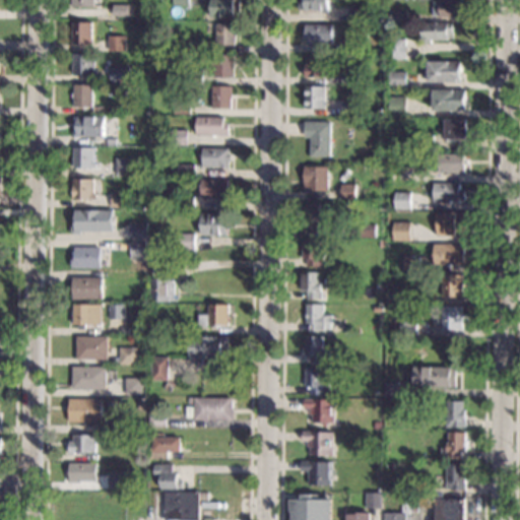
[(240,0),(240,18),(212,17),(212,0),(240,0)]
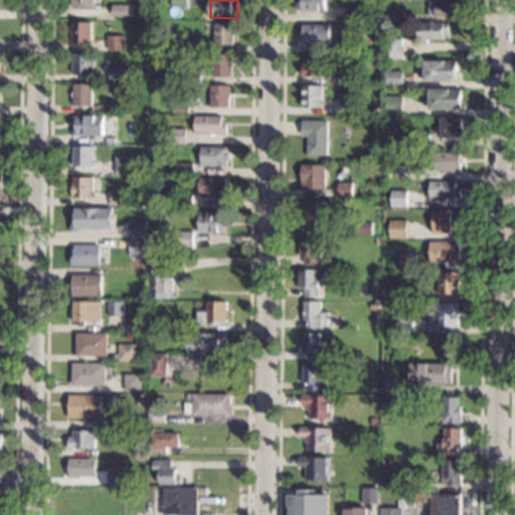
[(326,0),(326,11),(298,10),(298,0),(326,0)]
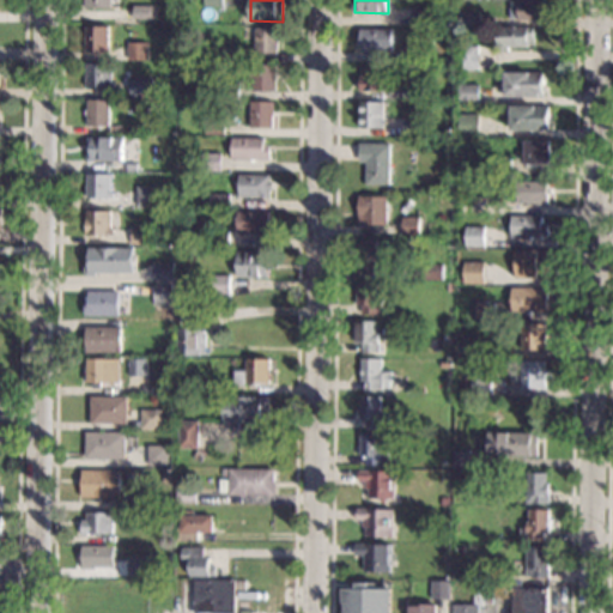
[(546,2),(545,5),(551,6),(551,17),(545,17),(544,20),(510,19),(510,1),(546,2)]
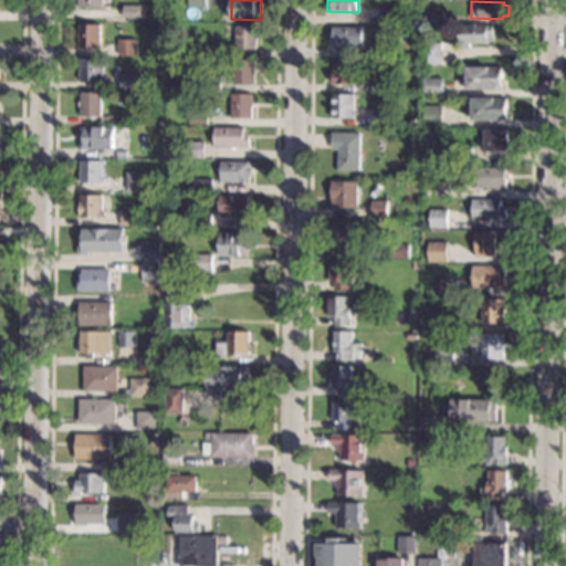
[(145,18),(123,18),(124,4),(145,6),(145,18)]
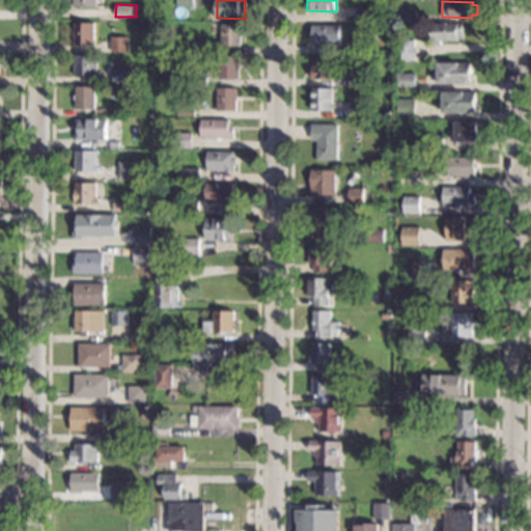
[(416,23),(399,23),(399,12),(416,12),(416,23)]
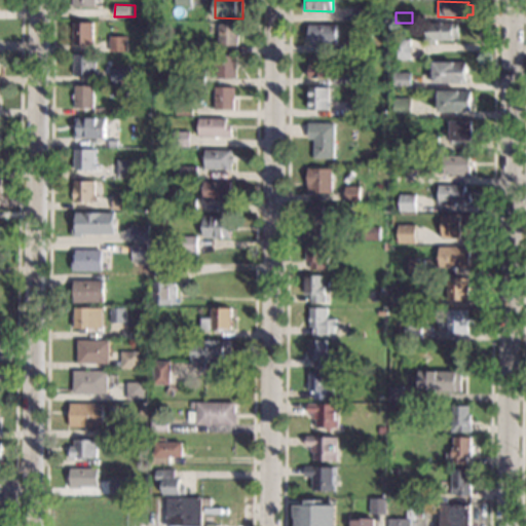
[(92,44),(74,44),(73,23),(92,23),(92,44)]
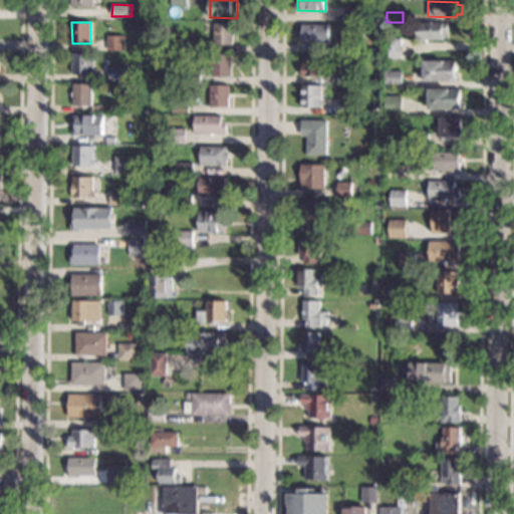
[(448,38),(444,38),(444,40),(418,40),(419,23),(449,24),(448,38)]
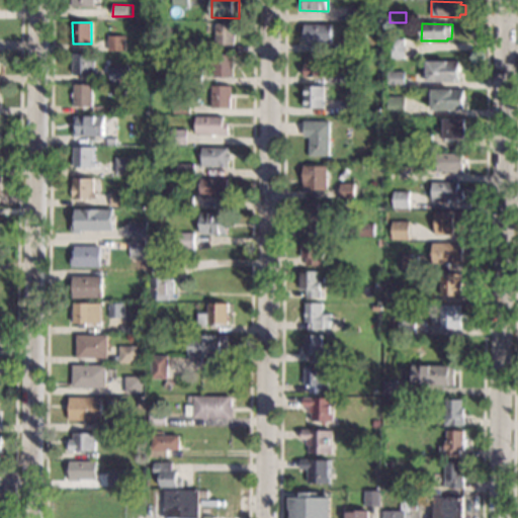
[(237,24),(236,36),(235,36),(235,45),(216,45),(217,24),(237,24)]
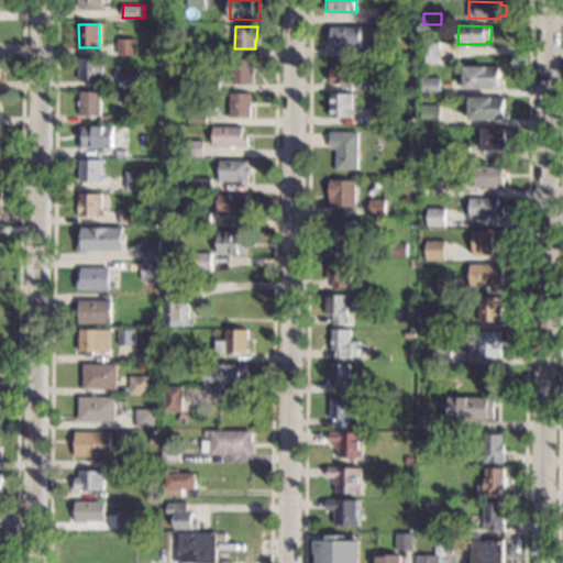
[(361,28),(360,46),(343,46),(343,48),(331,47),(331,26),(361,28)]
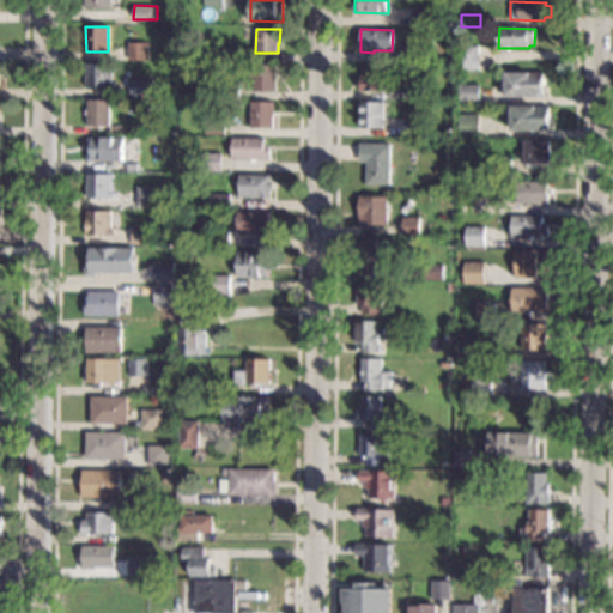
[(149,60),(128,60),(128,42),(149,43),(149,60)]
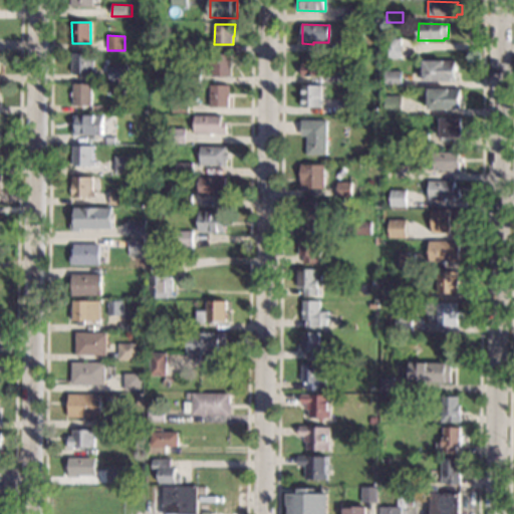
[(402,39),(402,58),(384,57),(384,38),(402,39)]
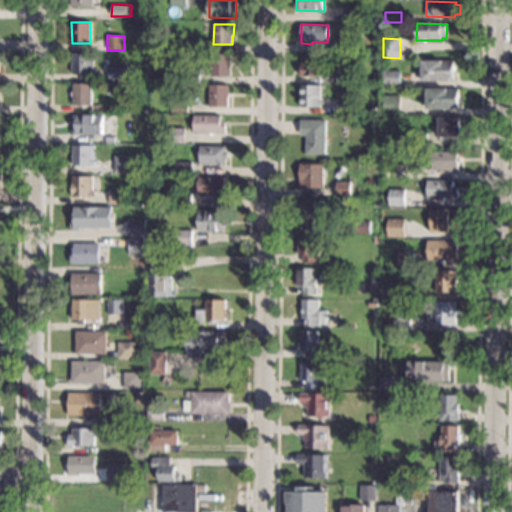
[(203,41),(203,52),(187,51),(187,40),(203,41)]
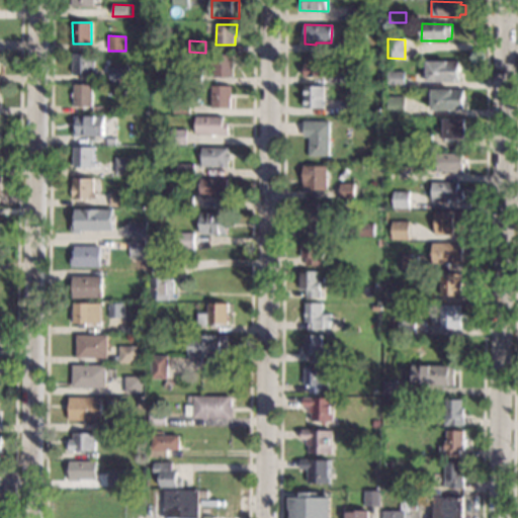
[(94,70),(97,70),(97,75),(73,75),(73,53),(94,54),(94,70)]
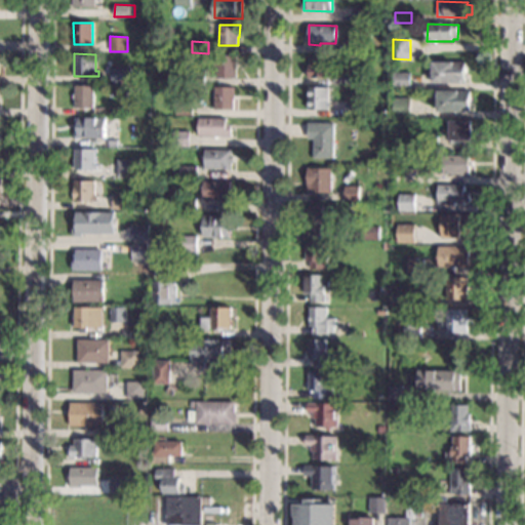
[(237,56),(237,79),(215,78),(216,68),(209,68),(210,55),(237,56)]
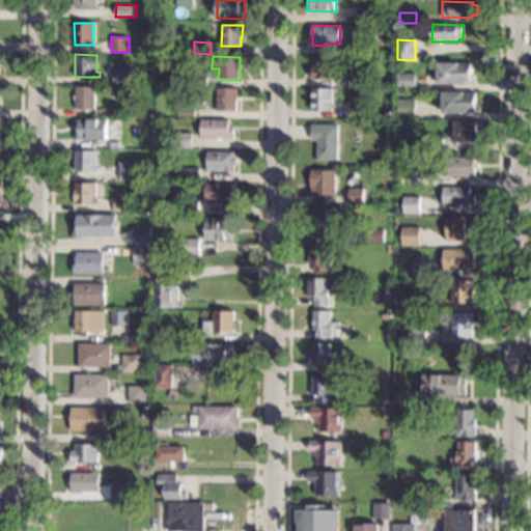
[(333,79),(312,79),(312,66),(314,66),(315,57),(333,57),(333,79)]
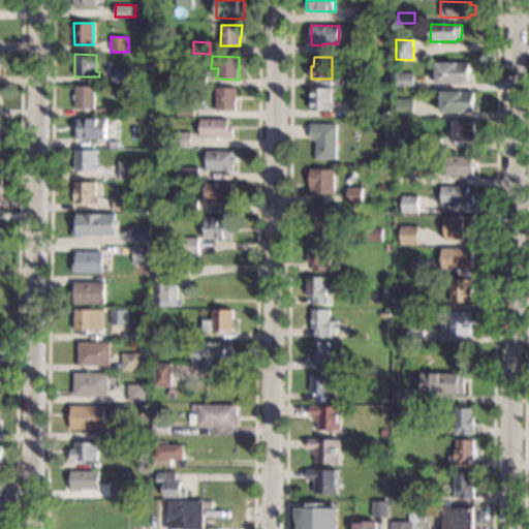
[(468,83),(436,83),(436,63),(468,63),(468,83)]
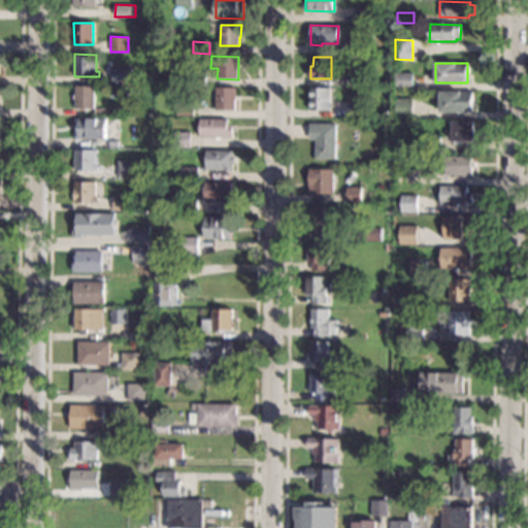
[(131,85),(112,84),(112,68),(131,68),(131,85)]
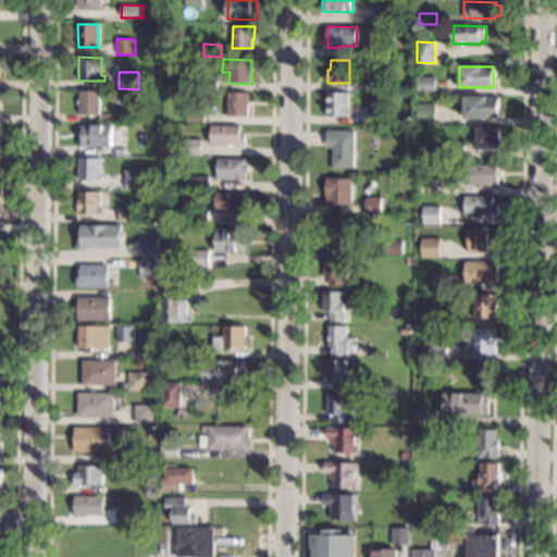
[(218,89),(199,89),(199,76),(218,76),(218,89)]
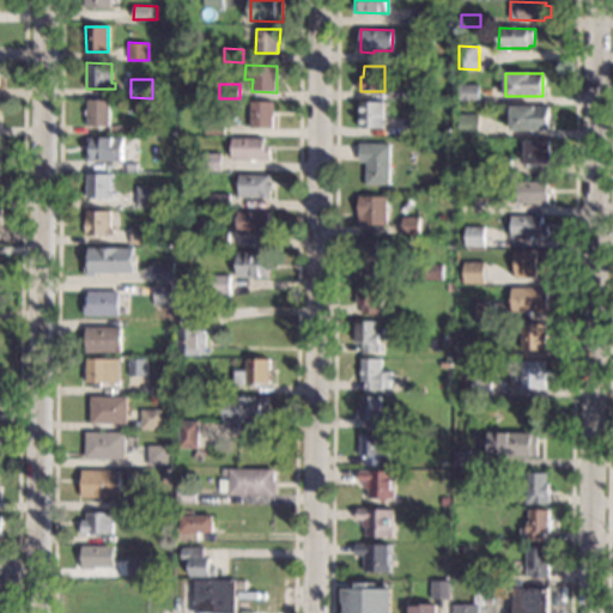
[(479,85),(478,102),(459,102),(459,84),(479,85)]
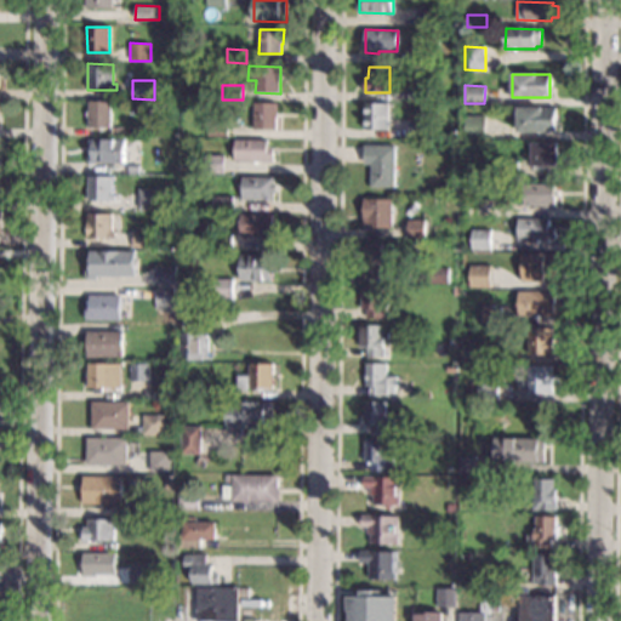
[(112,127),(89,127),(89,101),(112,101),(112,127)]
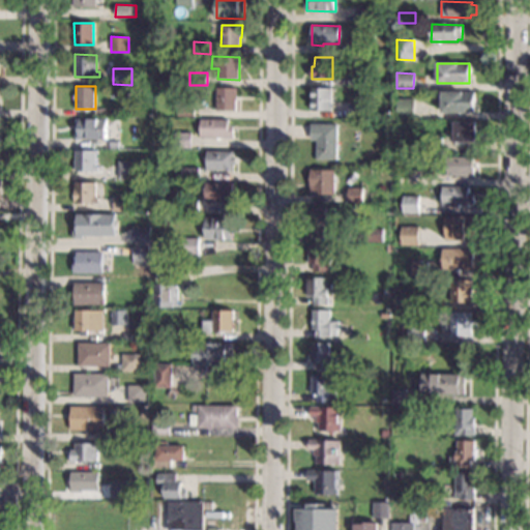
[(237,100),(236,100),(236,111),(217,111),(217,88),(237,88),(237,100)]
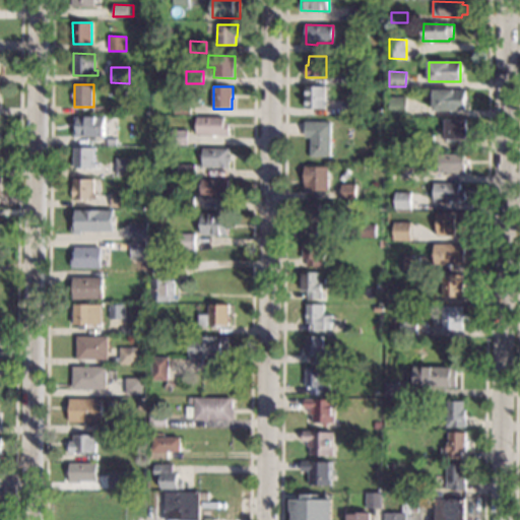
[(325,109),(306,108),(306,87),(325,87),(325,109)]
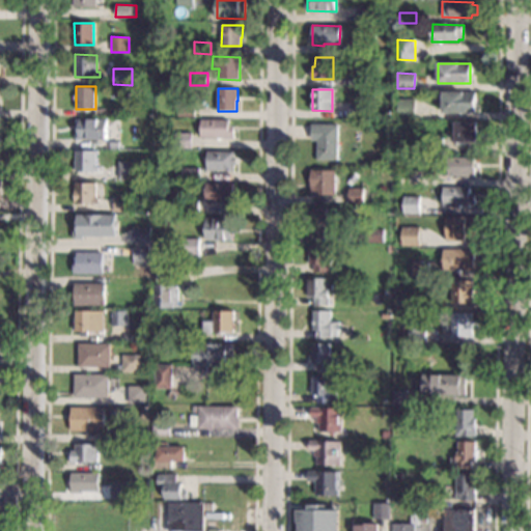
[(475,107),(472,107),(473,112),(443,113),(443,92),(475,92),(475,107)]
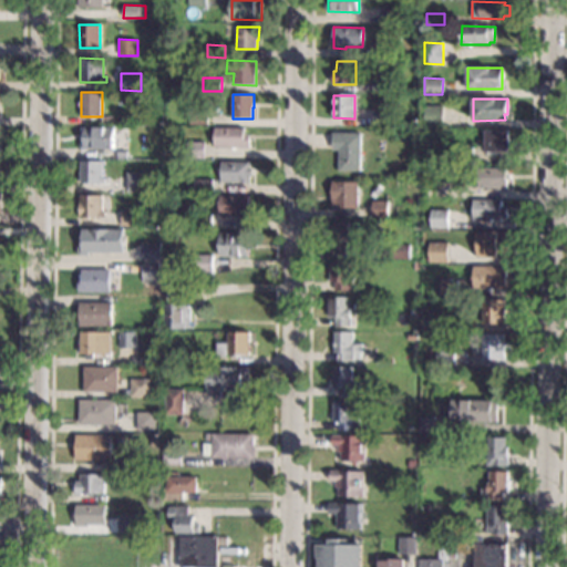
[(442,125),(424,125),(424,106),(442,106),(442,125)]
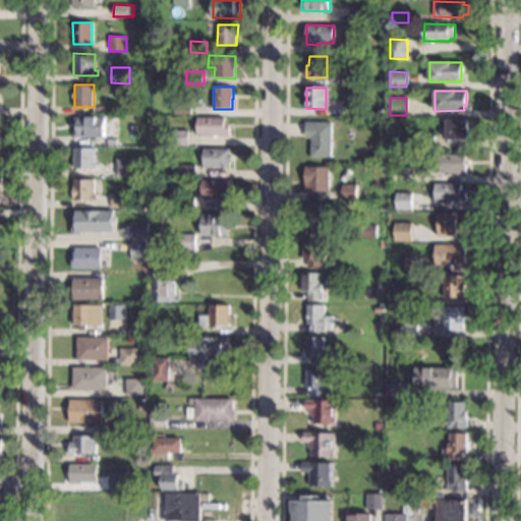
[(191,115),(175,115),(176,100),(191,100),(191,115)]
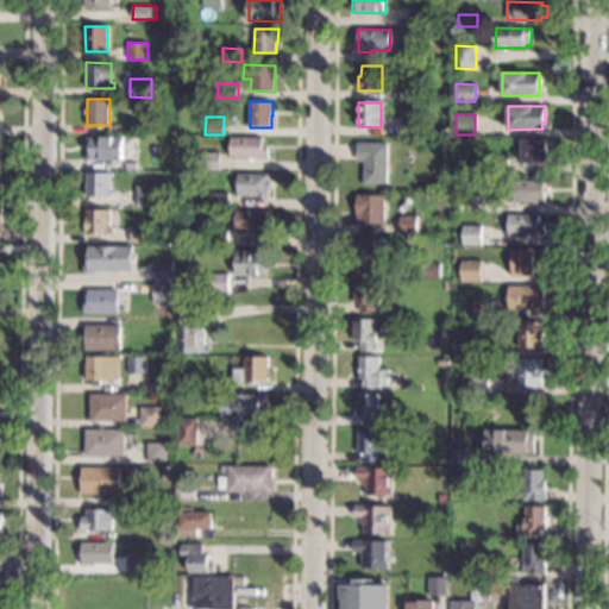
[(419,136),(401,135),(401,118),(419,118),(419,136)]
